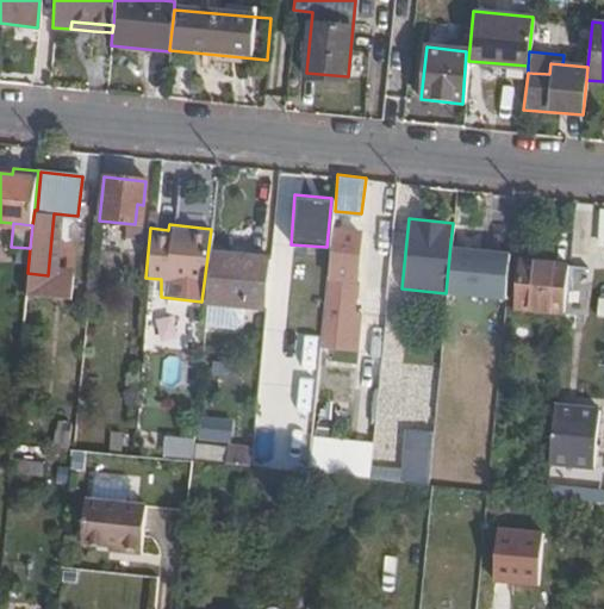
[(332,228),(322,333),(354,336),(365,231),(332,228)]
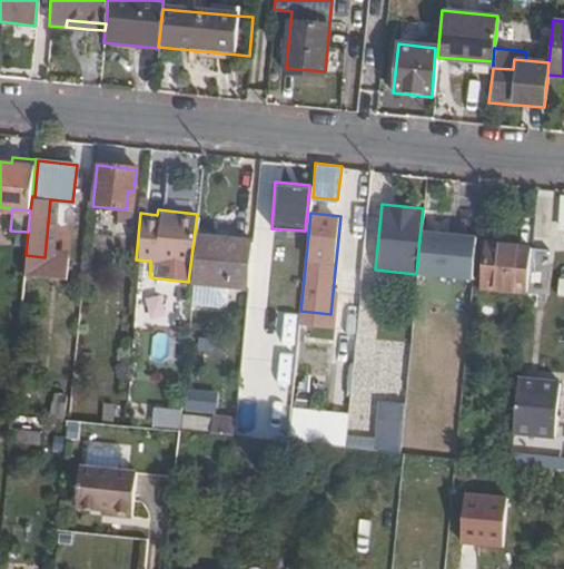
[(474,232),(421,227),(416,274),(470,278),(474,232)]
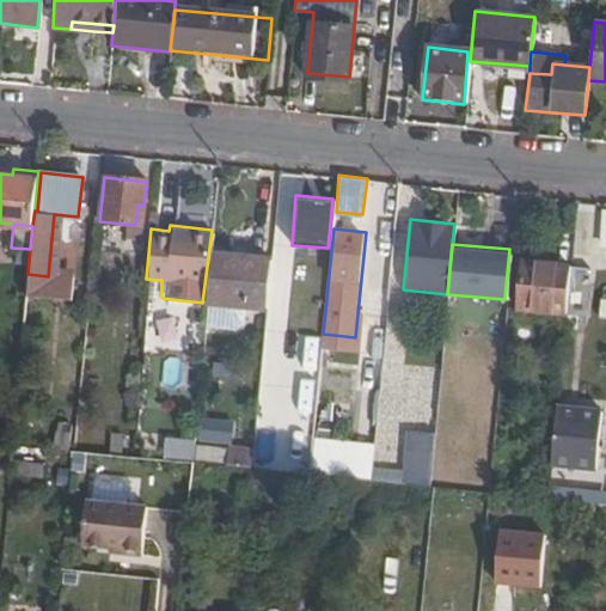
[(265,309),(269,252),(210,248),(208,283),(206,304),(265,309)]
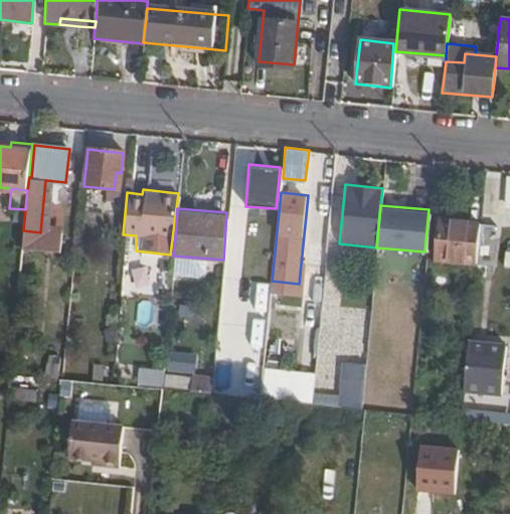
[(478,224),(478,222),(440,218),(436,260),(475,264),(478,224)]
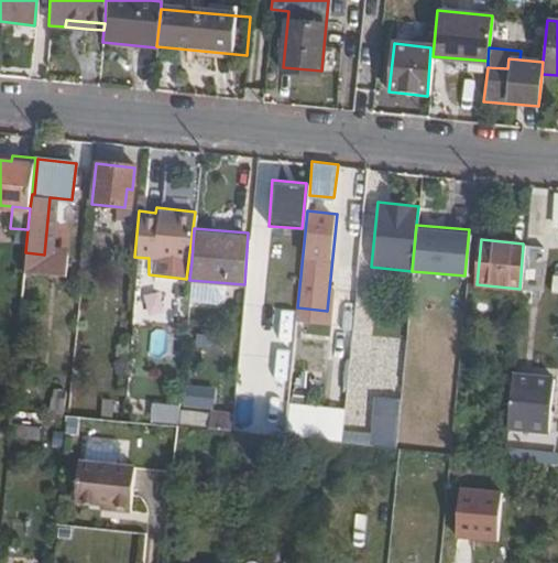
[(523,246),(520,289),(537,291),(540,247),(523,246)]
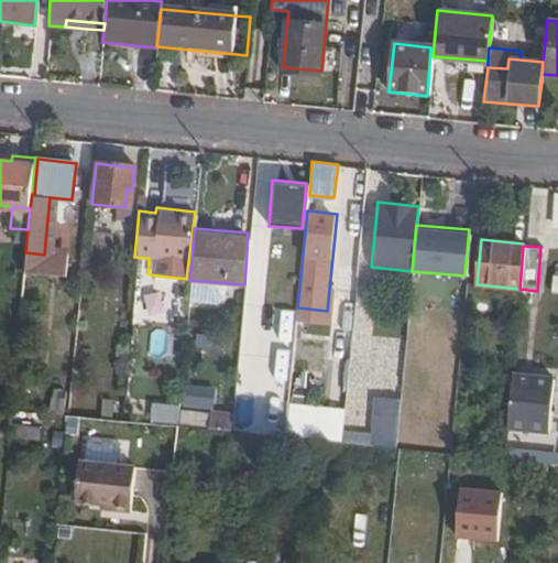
[(240,290),(234,426),(280,428),(284,307),(255,306),(255,291),(240,290)]
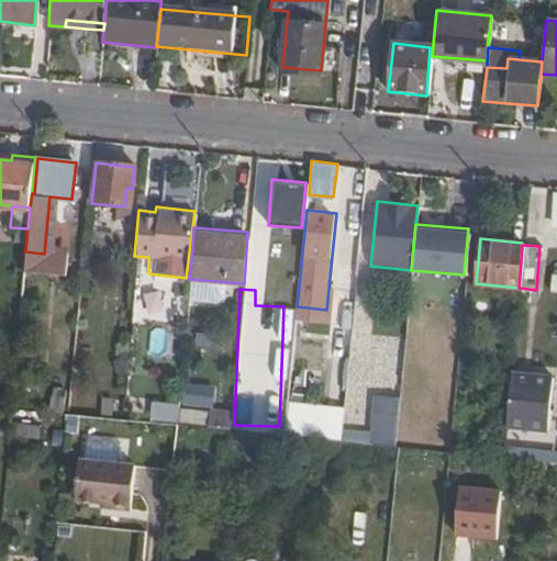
[(147,329),(145,355),(162,357),(165,332),(147,329)]
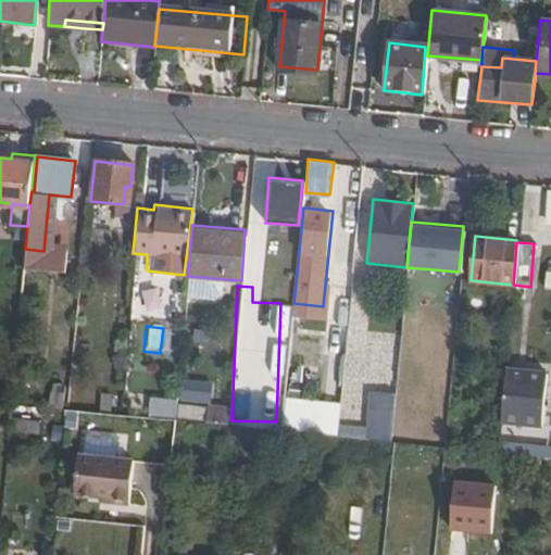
[(505,366),(501,417),(539,420),(545,369),(505,366)]
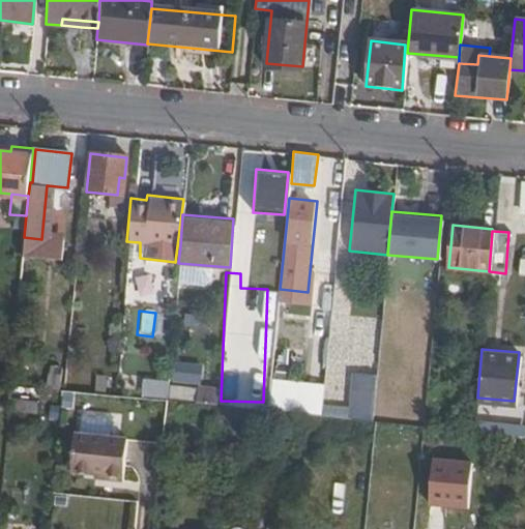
[(172,362),(171,383),(201,385),(202,363),(172,362)]
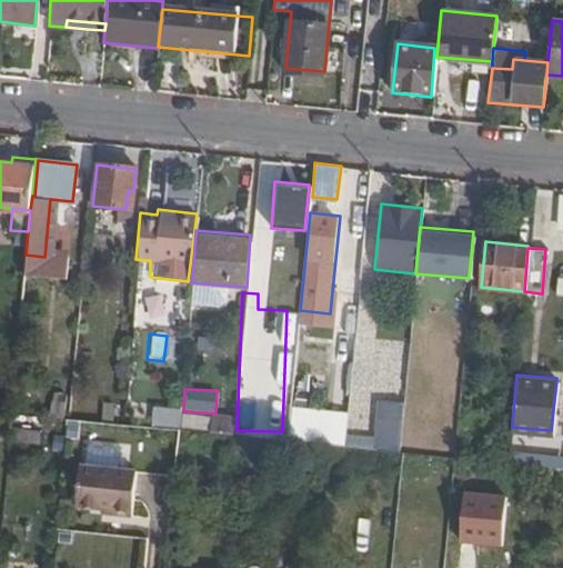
[(48,410),(64,411),(66,395),(49,394),(48,410)]
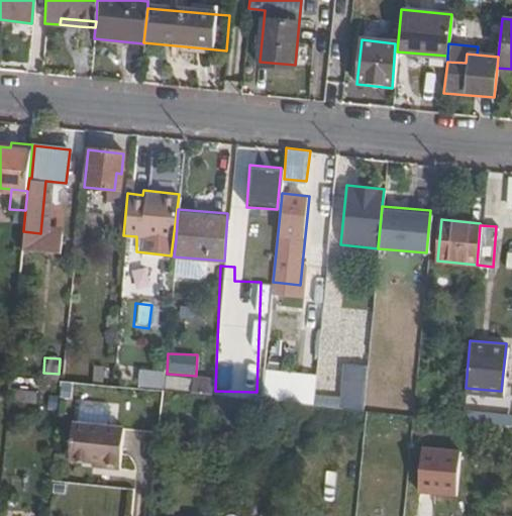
[(336,403),(359,405),(363,372),(340,370),(336,403)]
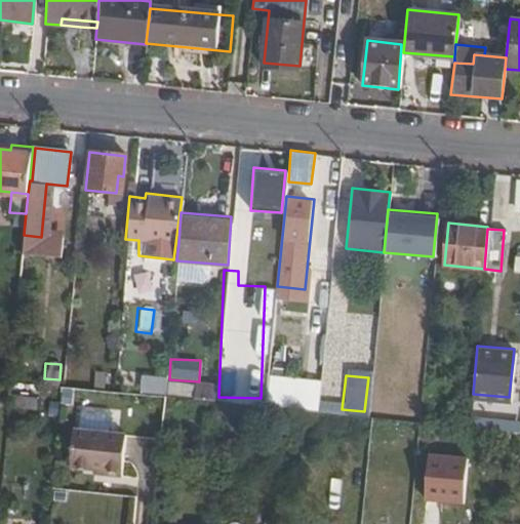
[(92,387),(104,388),(104,379),(93,378),(92,387)]
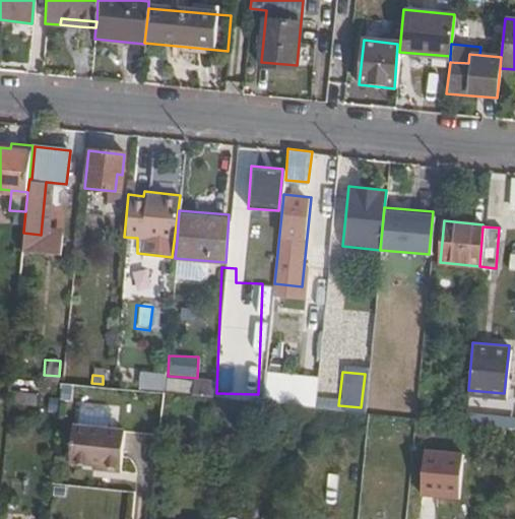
[(10,378),(9,389),(37,391),(38,380),(10,378)]
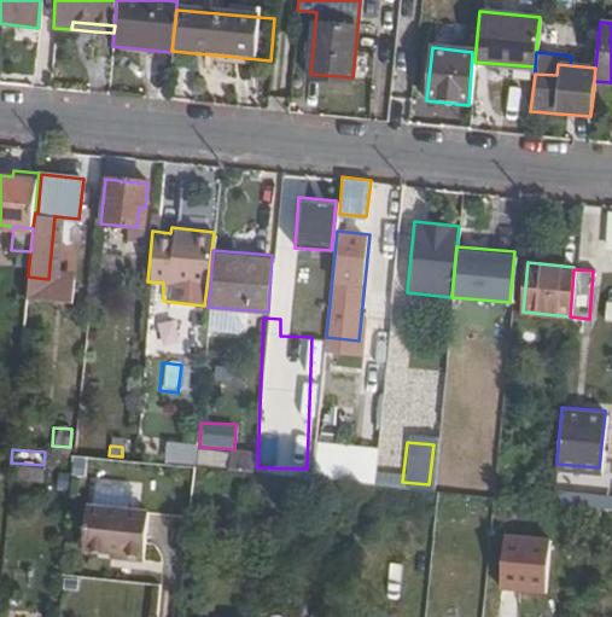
[(228,452),(198,449),(196,464),(226,466),(228,452)]
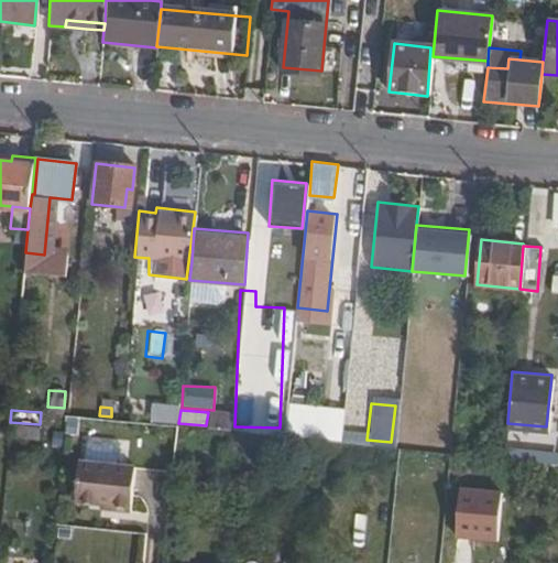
[(40,424),(10,422),(8,436),(39,439),(40,424)]
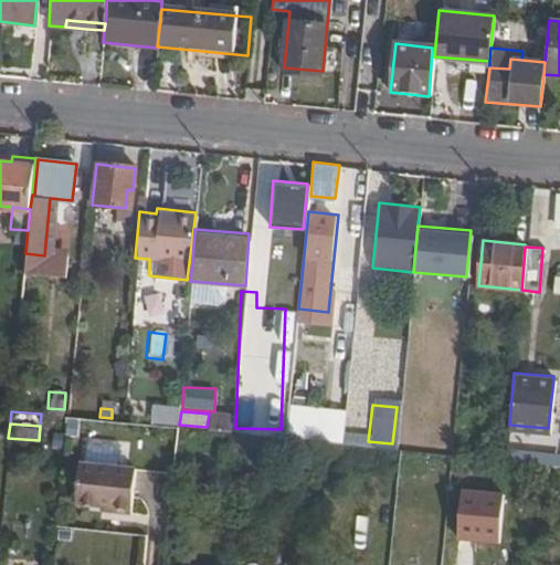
[(226,468),(244,469),(247,435),(231,432),(230,432),(226,468)]
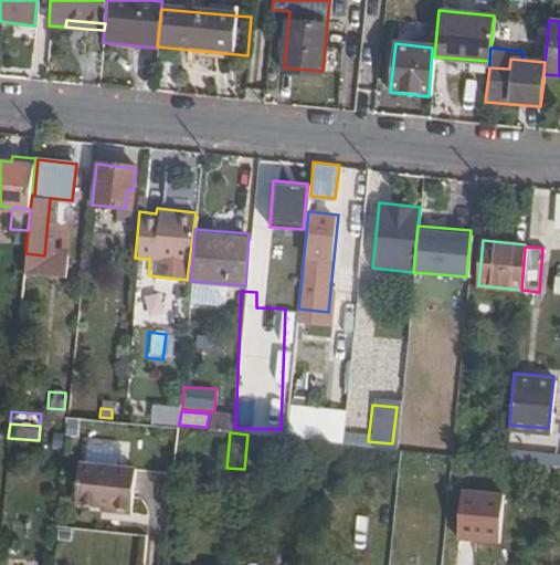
[(525,451),(507,449),(506,460),(524,462),(525,451)]
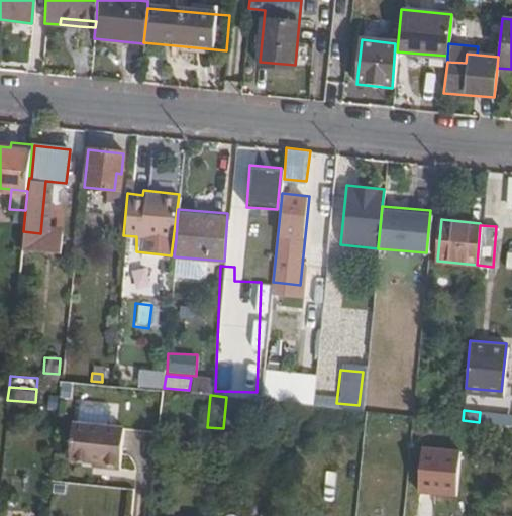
[(117,471),(121,428),(72,423),(68,461),(84,462),(83,467),(117,471)]
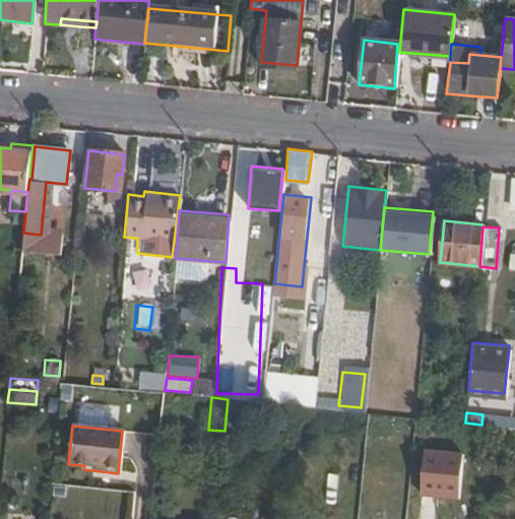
[(420,504),(457,509),(462,465),(424,461),(420,504)]
